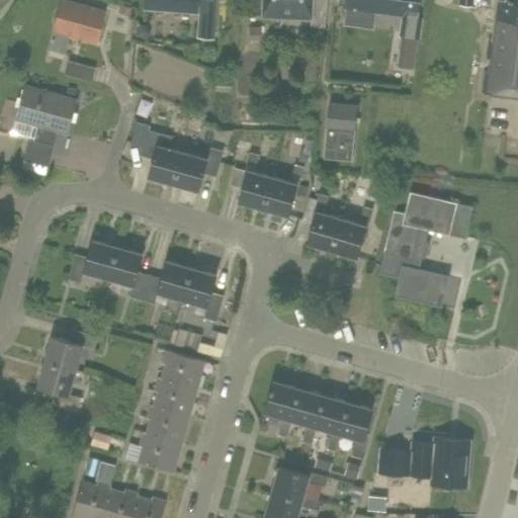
[(70,0),(60,0),(53,28),(48,48),(65,53),(71,33),(96,40),(105,10),(70,0)]
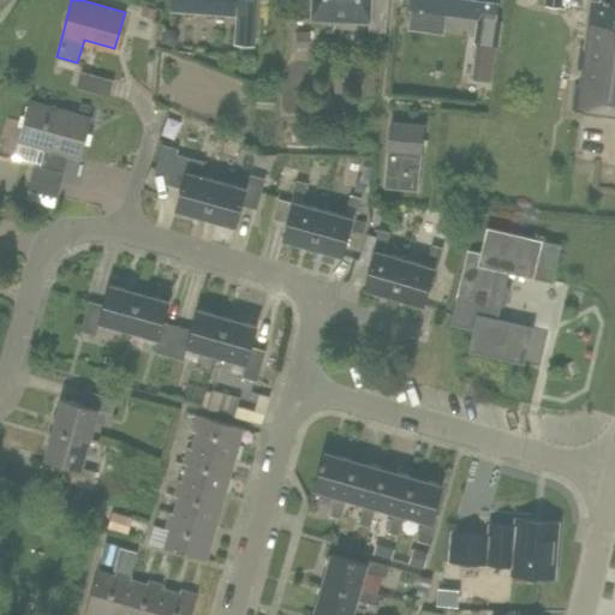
[(171,0),(171,9),(234,13),(234,0),(171,0)]
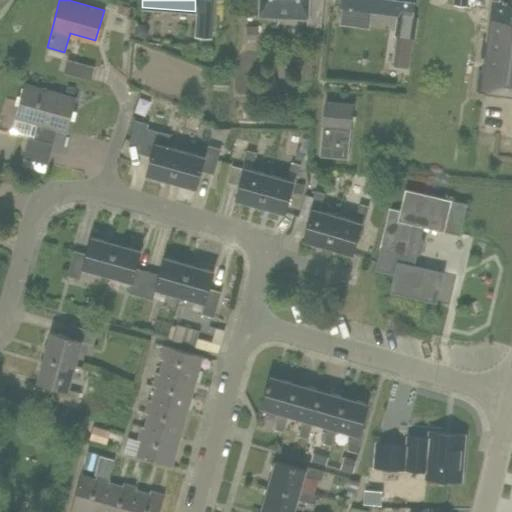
[(197,0),(195,37),(212,38),(215,0),(197,0)]
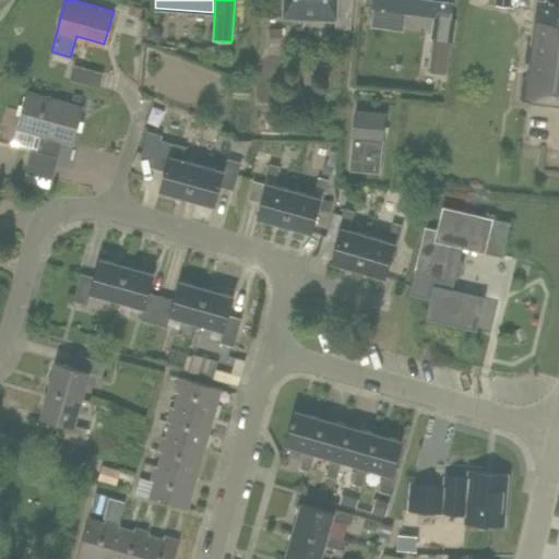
[(336,27),(352,28),(353,0),(284,0),(284,15),(336,19),(336,27)]
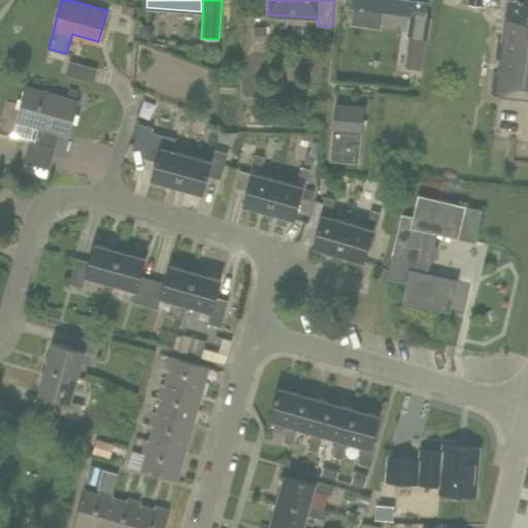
[(430,17),(425,15),(427,0),(353,0),(353,8),(409,15),(406,35),(408,35),(427,37),(430,17)]
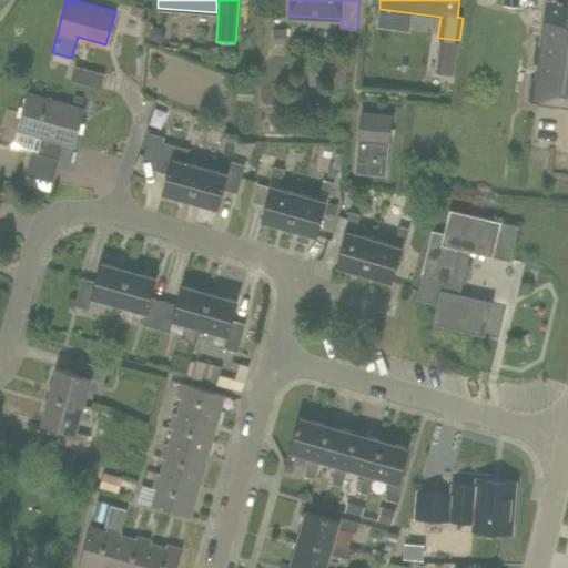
[(528,101),(567,107),(567,105),(567,0),(544,0),(539,41),(536,41),(533,63),(537,64),(535,80),(530,80),(528,101)]
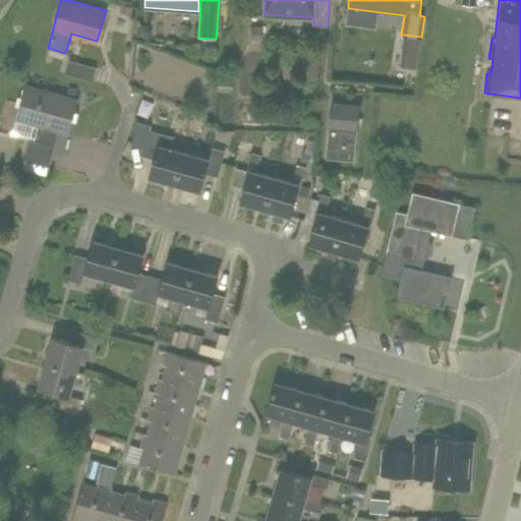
[(152,33),(148,25),(140,23),(136,36),(149,40),(152,33)]
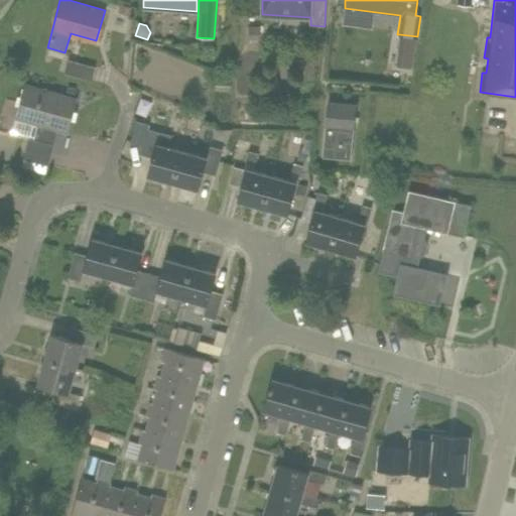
[(260,40),(260,27),(249,26),(249,39),(260,40)]
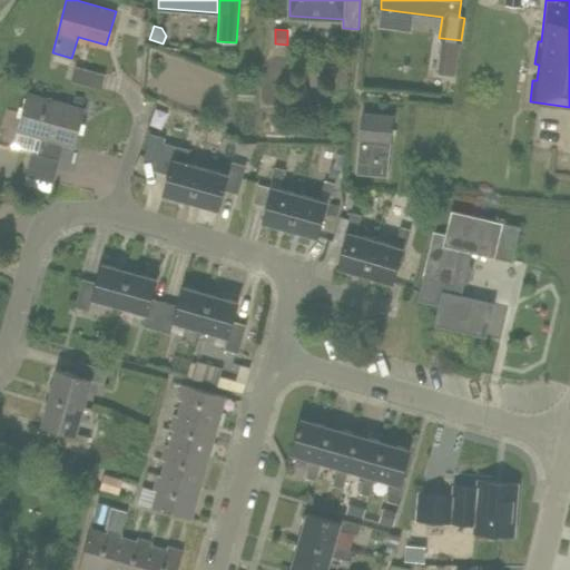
[(454,57),(457,40),(441,38),(439,55),(454,57)]
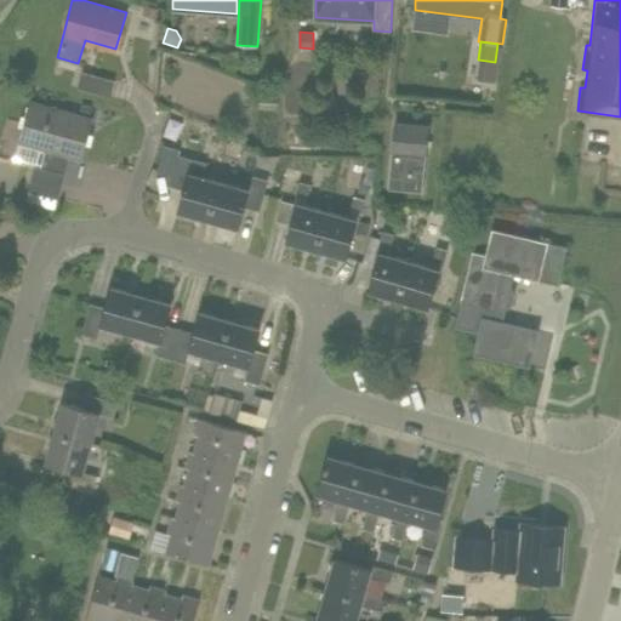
[(77,87),(109,97),(114,80),(81,70),(77,87)]
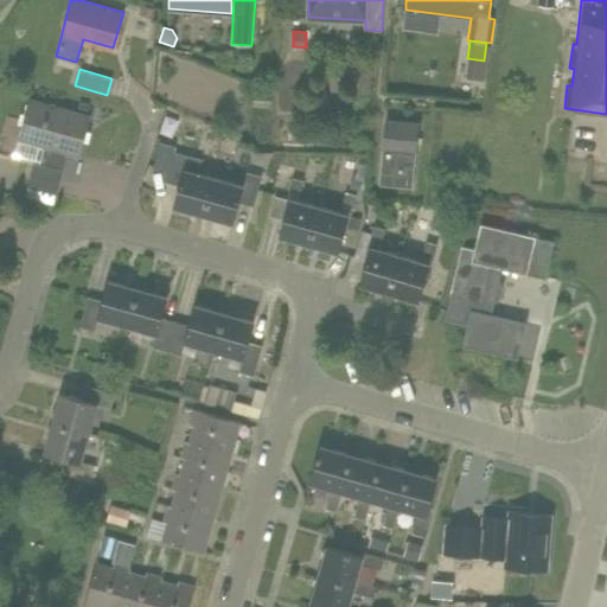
[(68,153),(81,155),(91,114),(29,98),(18,139),(44,146),(40,164),(34,163),(30,184),(57,191),(68,153)]
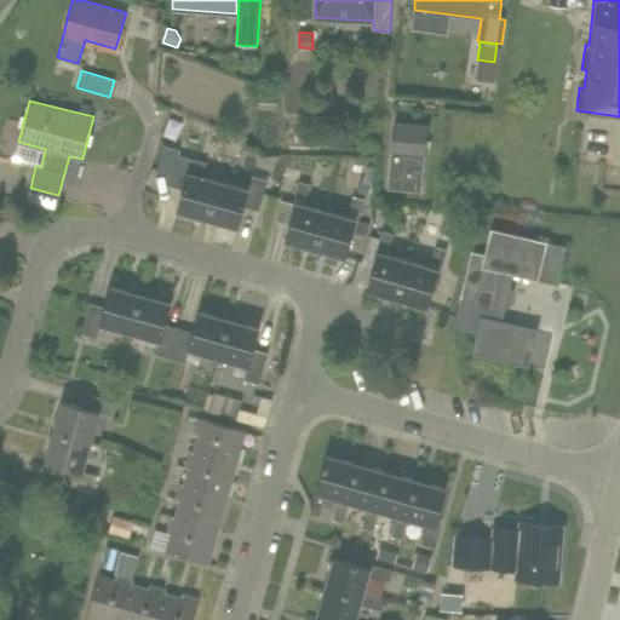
[(422,190),(424,168),(428,125),(394,122),(388,188),(422,190)]
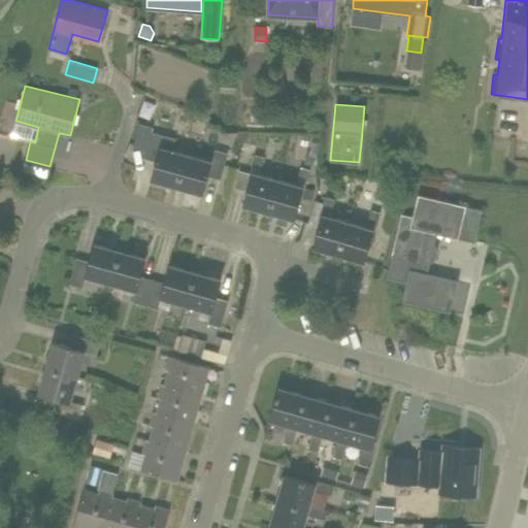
[(176,185),(186,153),(172,150),(175,138),(164,134),(151,131),(153,126),(138,122),(132,145),(145,150),(143,157),(156,160),(152,177),(176,185)]
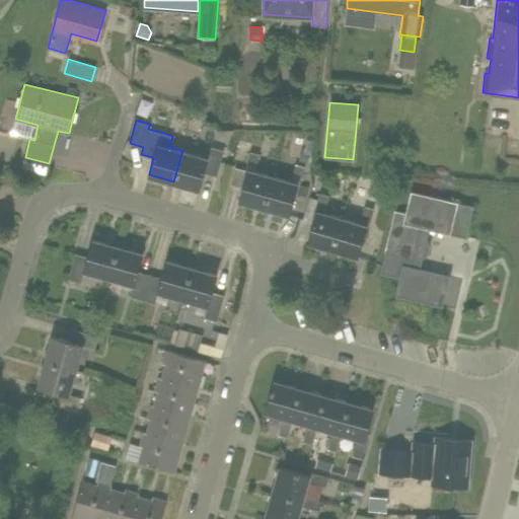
[(182,150),(173,181),(199,189),(204,171),(216,174),(223,149),(211,146),(208,157),(182,150)]
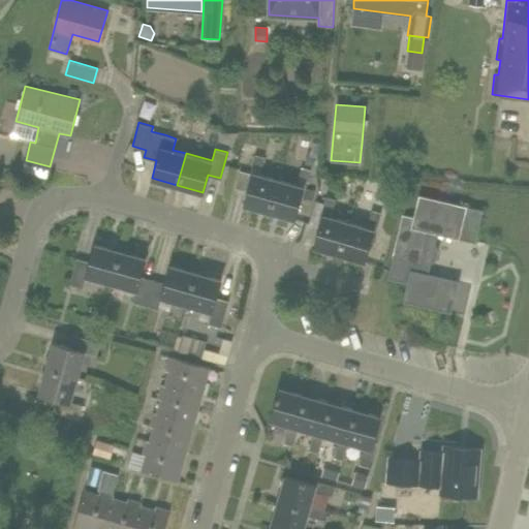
[(316,166),(318,155),(312,154),(307,157),(305,163),(316,166)]
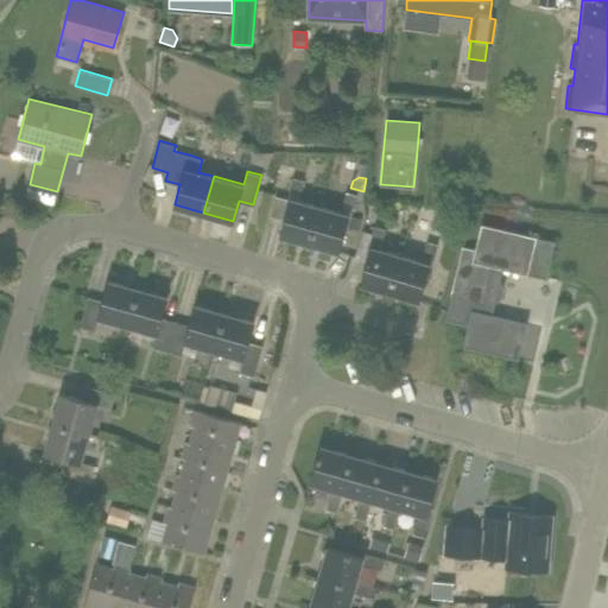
[(310,242),(320,206),(298,200),(303,181),(293,178),(287,197),(277,194),(271,215),(284,219),(279,234),(310,242)]
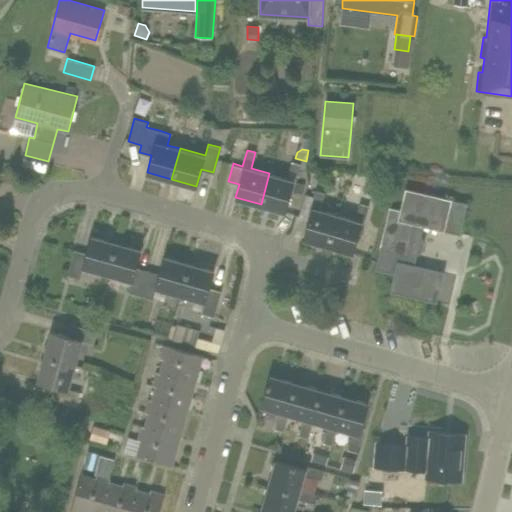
[(286,178),(269,173),(261,204),(285,210),(294,180),(295,181),(300,164),(291,161),(286,178)]
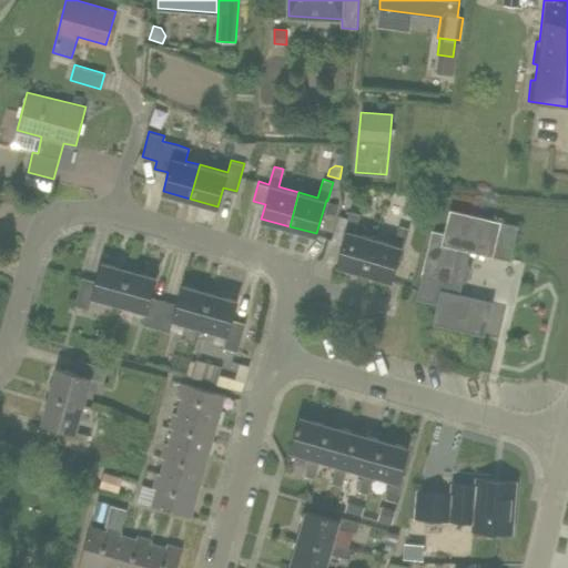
[(362,210),(351,206),(348,215),(338,212),(330,243),(342,247),(337,264),(364,272),(374,236),(355,231),(362,210)]
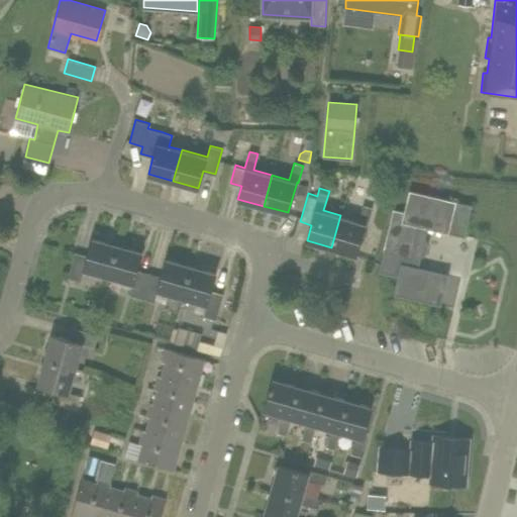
[(426,227),(463,235),(471,205),(454,202),(410,191),(405,212),(394,210),(379,271),(399,276),(394,294),(427,302),(439,304),(447,274),(416,268),(419,256),(425,252),(427,243),(423,237),(426,227)]
